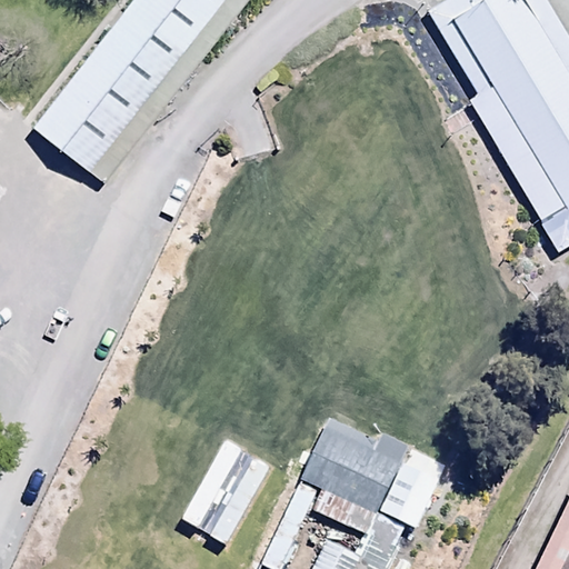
[(112,193),(257,0),(132,0),(31,135),(112,193)]
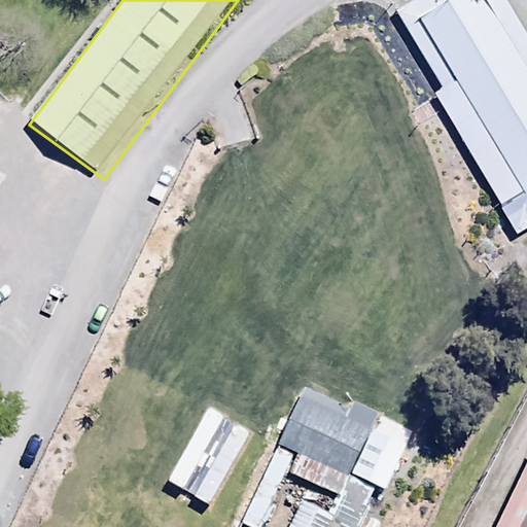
[(526,25),(513,0),(446,0),(400,27),(519,232),(526,227),(526,25)]
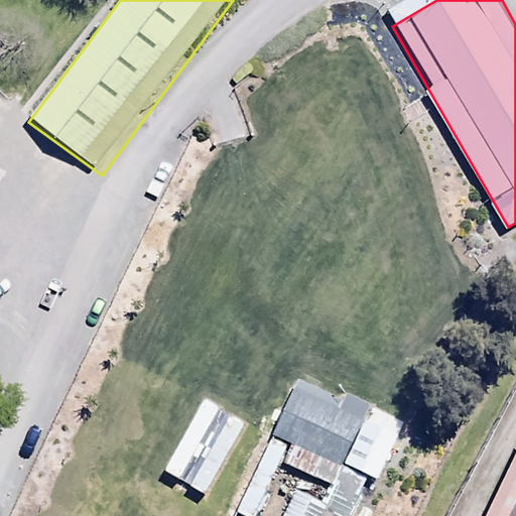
[(351,400),(344,415),(293,392),(271,438),(289,446),(279,466),(329,489),(360,422),(368,426),(375,411),(351,400)]
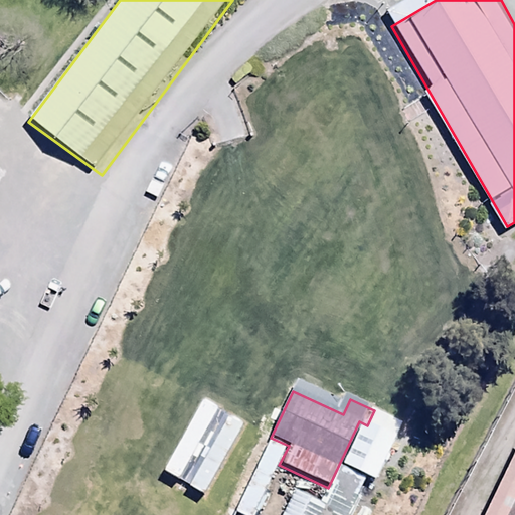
[(514,514),(514,448),(483,514),(514,514)]
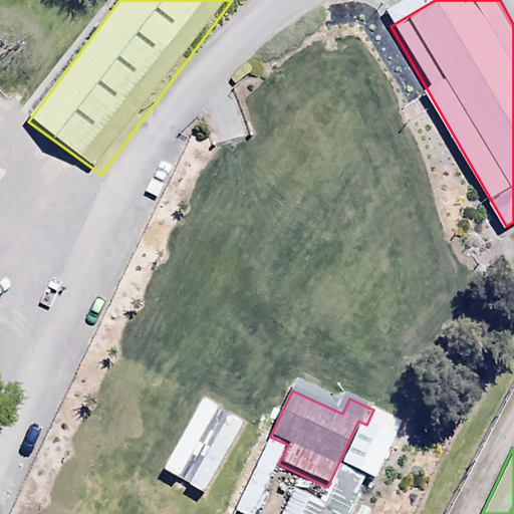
[(324,513),(325,513),(293,496),(283,513),(324,513)]
